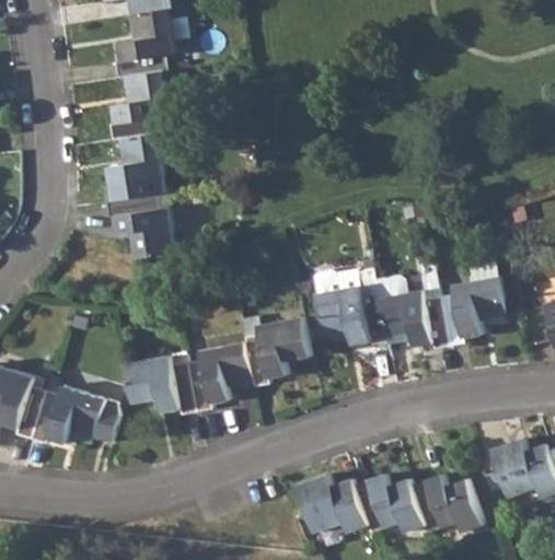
[(115,61),(117,76),(123,76),(162,70),(166,69),(164,54),(174,53),(168,8),(127,13),(130,39),(118,41),(120,60),(115,61)]
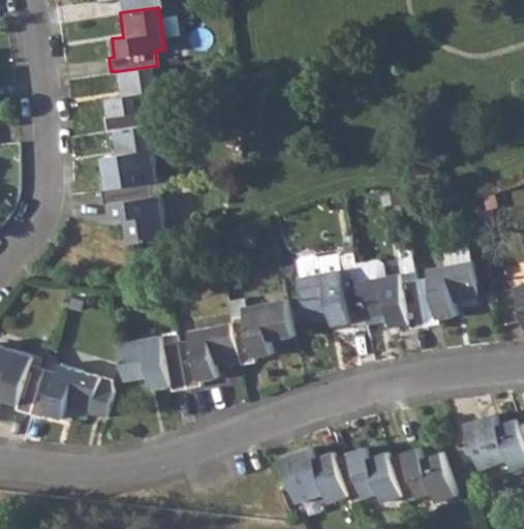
[(103,117),(105,131),(111,130),(148,125),(153,124),(151,110),(160,109),(153,66),(116,71),(119,95),(105,97),(109,116),(103,117)]
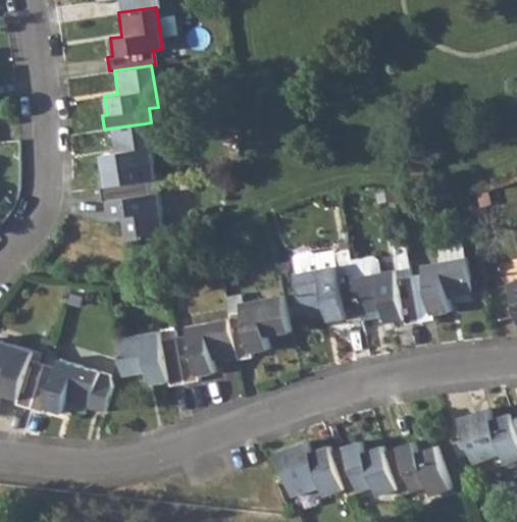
[(97,173),(99,188),(146,180),(144,166),(152,165),(146,123),(109,128),(111,152),(100,154),(102,171),(97,173)]
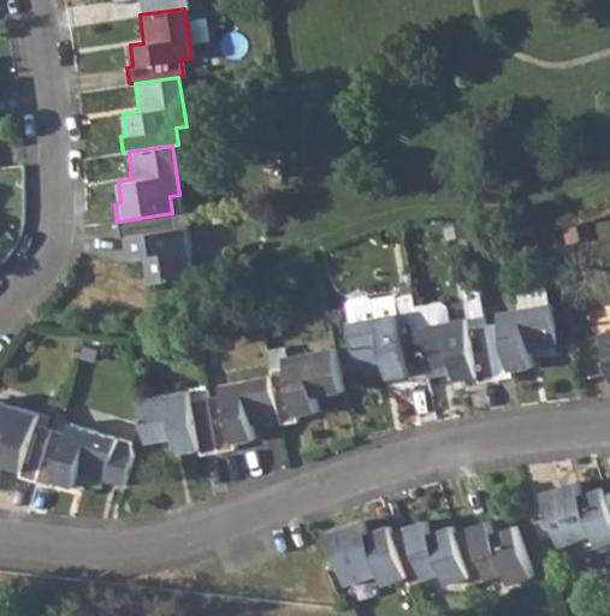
[(172,213),(117,221),(119,238),(125,237),(129,258),(143,255),(148,284),(193,277),(185,227),(175,229),(172,213)]
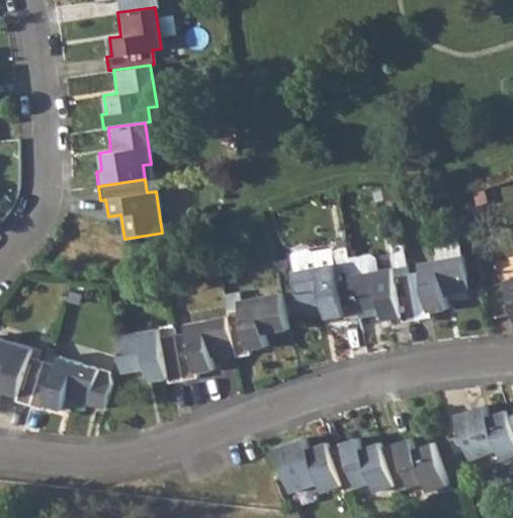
[(421,271),(408,273),(415,319),(428,317),(428,312),(446,309),(444,295),(467,291),(458,239),(434,243),(436,259),(420,261),(421,271)]
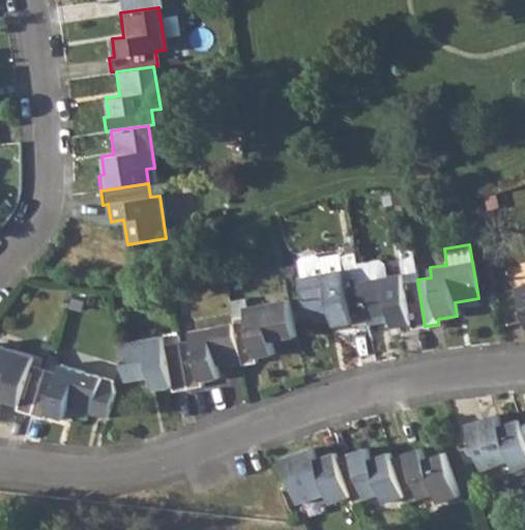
[(365,318),(355,268),(355,263),(353,256),(340,258),(339,254),(318,257),(314,254),(300,257),(297,261),(307,314),(330,311),(332,323),(351,320),(352,325),(366,323),(365,318)]
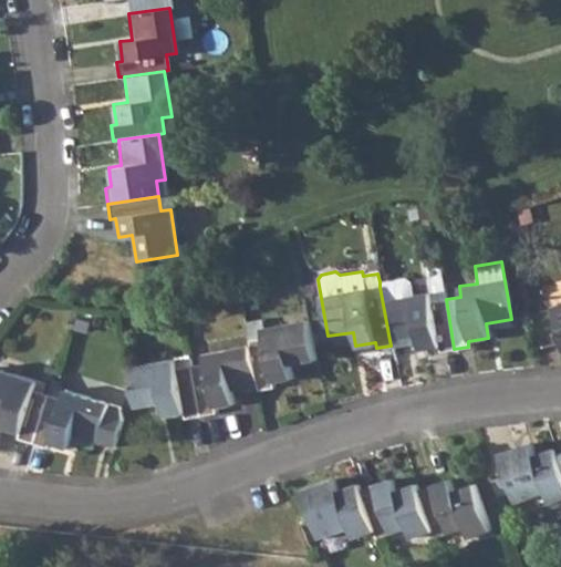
[(440,272),(425,276),(428,292),(430,302),(446,299),(440,272)]
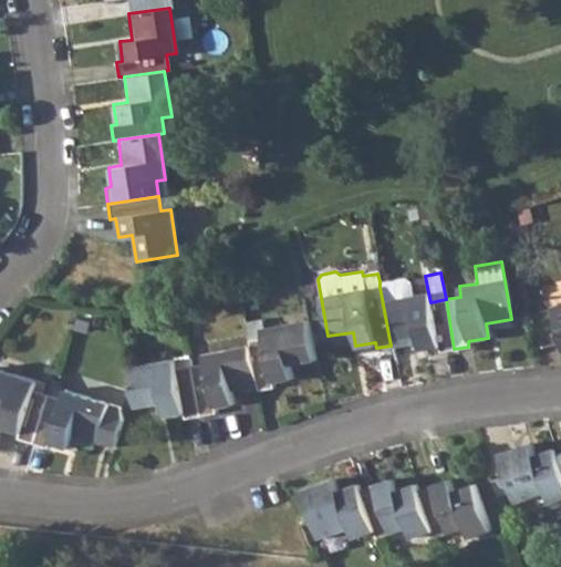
[(406,277),(380,281),(380,287),(390,340),(416,336),(419,350),(438,347),(439,351),(454,349),(446,299),(430,302),(428,292),(408,295),(406,277)]
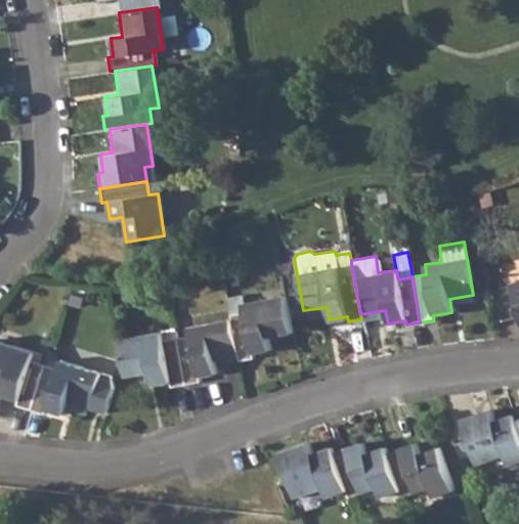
[(518,278),(508,282),(518,314),(518,278)]
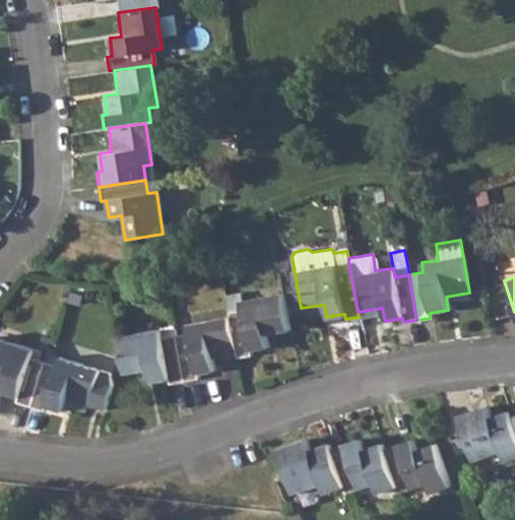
[(242,310),(229,313),(230,316),(236,354),(237,359),(249,356),(249,351),(266,348),(264,335),(287,330),(282,294),(241,301),(242,310)]
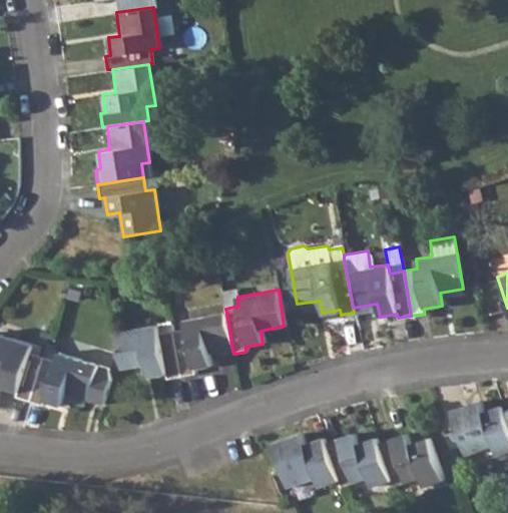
[(186,329),(172,332),(180,377),(192,374),(192,370),(209,366),(208,355),(232,350),(226,312),(185,320),(186,329)]
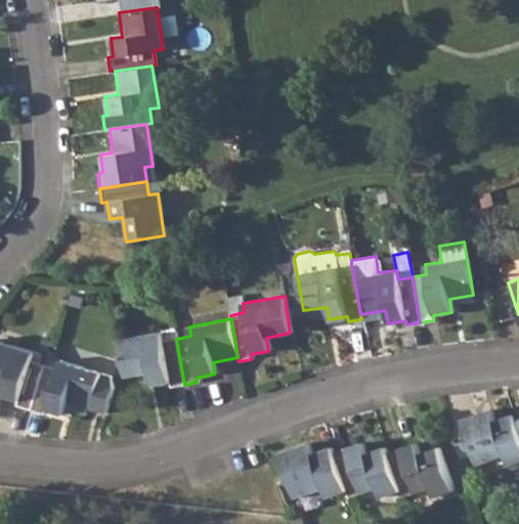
[(161,331),(119,339),(125,377),(149,373),(152,385),(170,382),(170,387),(184,385),(176,339),(163,341),(161,331)]
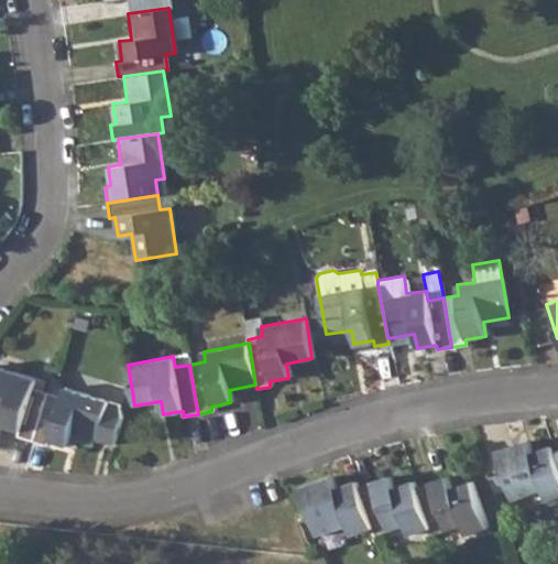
[(18,436),(31,441),(46,391),(32,388),(35,379),(0,367),(0,410),(4,411),(1,424),(19,431),(18,436)]
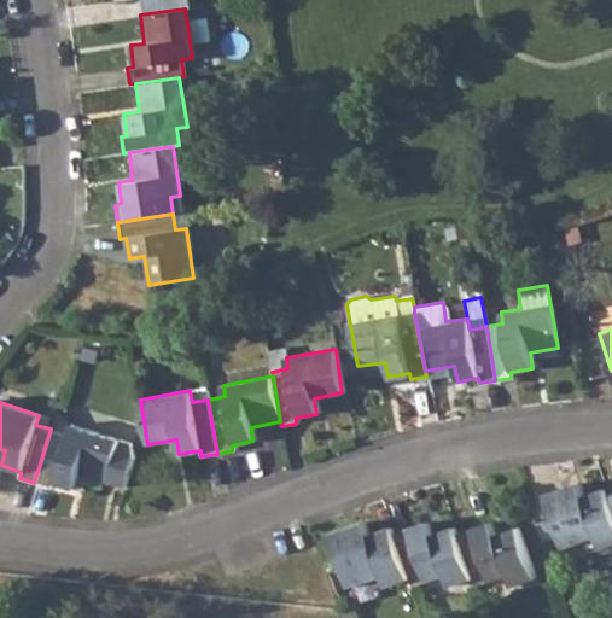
[(51,429),(34,483),(51,488),(52,483),(73,489),(77,473),(123,488),(133,456),(130,444),(71,425),(68,435),(51,429)]
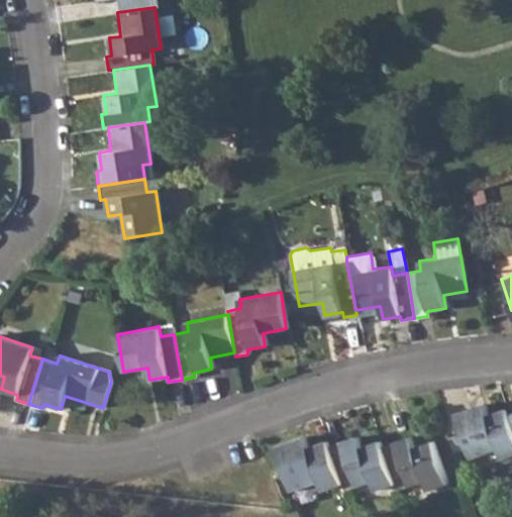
[(511,432),(506,415),(504,409),(486,416),(482,405),(454,414),(470,460),(497,450),(500,459),(483,466),(488,481),(511,472),(511,432)]
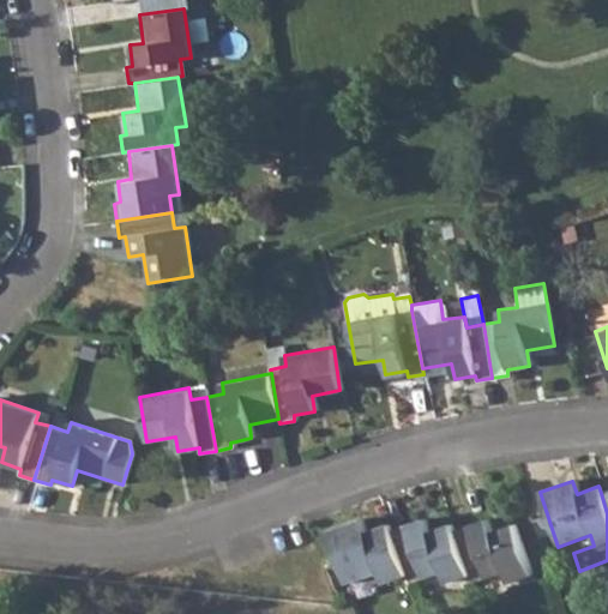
[(361,518),(326,530),(345,584),(378,573),(381,584),(405,577),(390,533),(386,524),(365,531),(361,518)]
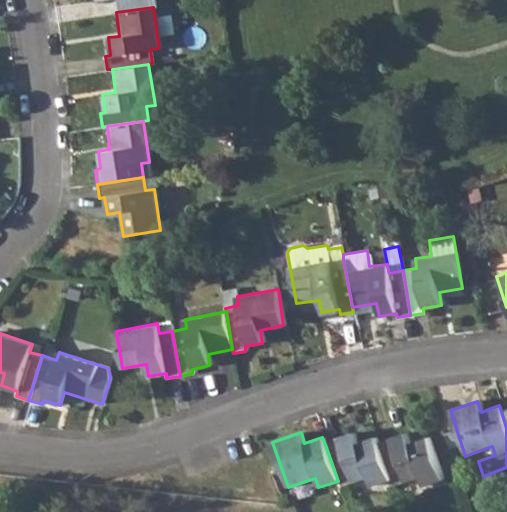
[(404,433),(376,442),(390,481),(392,487),(420,478),(424,488),(443,481),(427,439),(409,445),(404,433)]
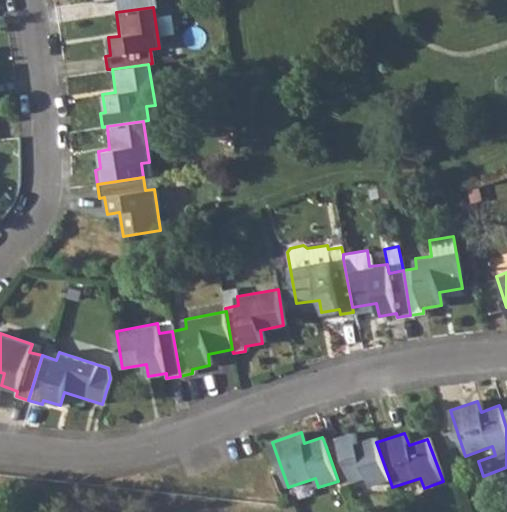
[(353,434),(325,444),(338,481),(340,487),(367,477),(371,488),(390,481),(376,442),(375,438),(357,444),(353,434)]
